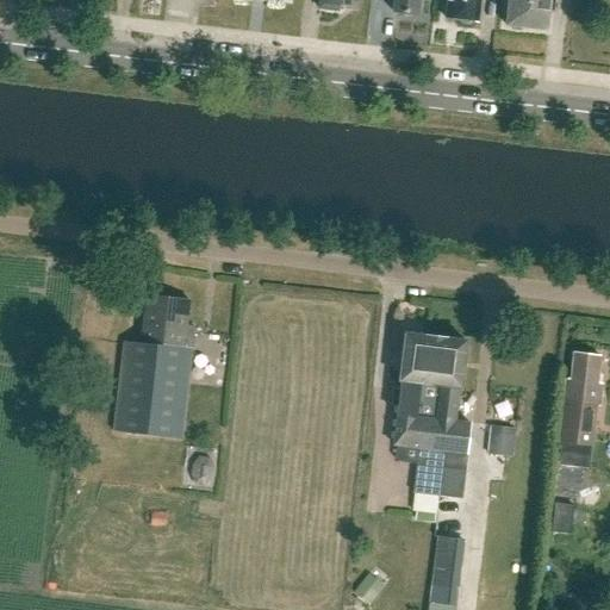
[(319,0),(318,12),(337,14),(338,8),(356,10),(356,0),(319,0)]
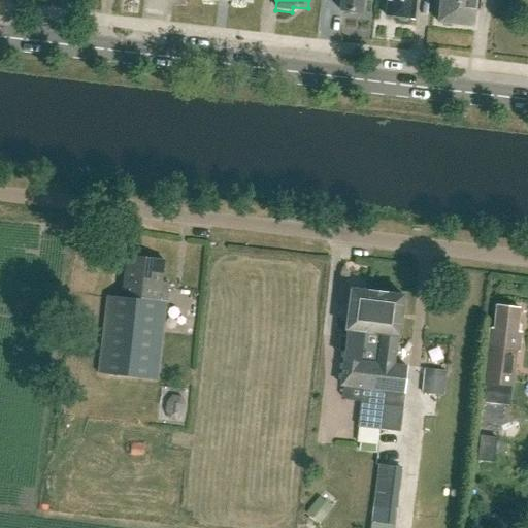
[(340,0),(339,12),(362,15),(363,0),(340,0)]
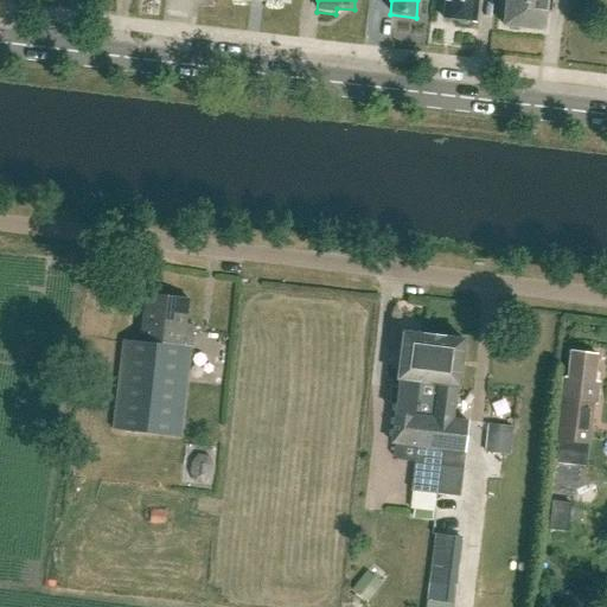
[(445,0),(443,20),(455,23),(459,25),(467,26),(471,24),(474,25),(477,0),(445,0)]
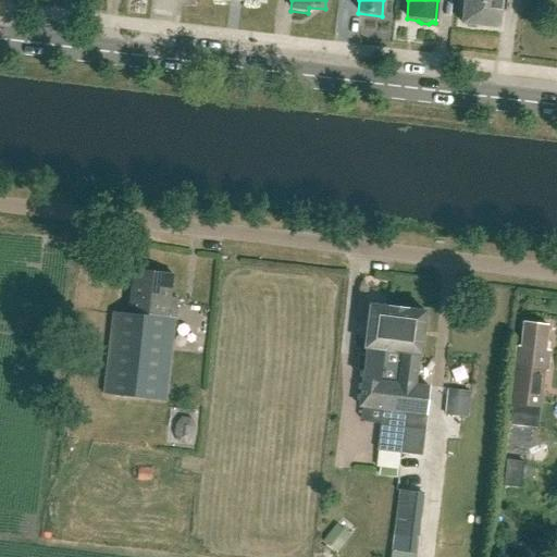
[(465,0),(461,25),(463,26),(467,29),(474,31),(479,27),(498,31),(502,0),(465,0)]
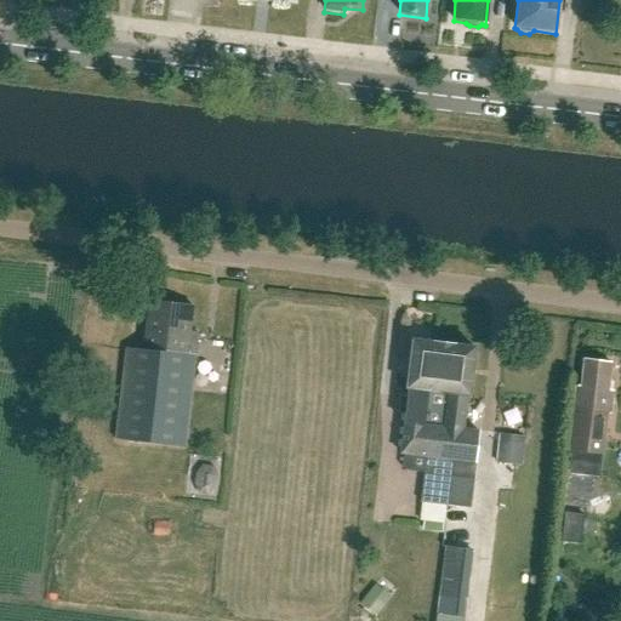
[(147,305),(142,353),(142,354),(126,353),(117,442),(184,450),(198,335),(191,335),(193,309),(147,305)]
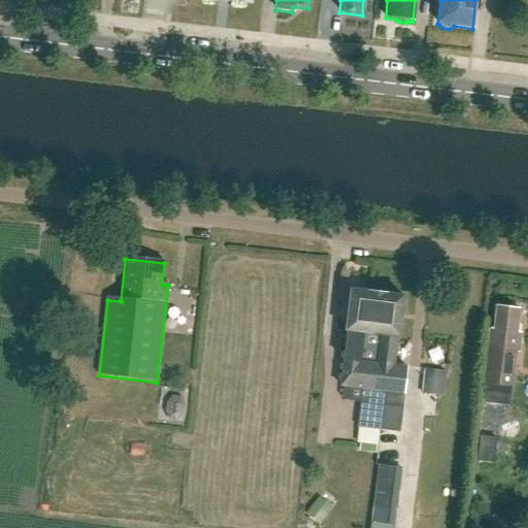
[(345,331),(348,331),(347,339),(345,343),(362,344),(362,343),(380,344),(383,326),(380,325),(380,320),(377,320),(377,317),(366,315),(368,292),(351,290),(345,331)]
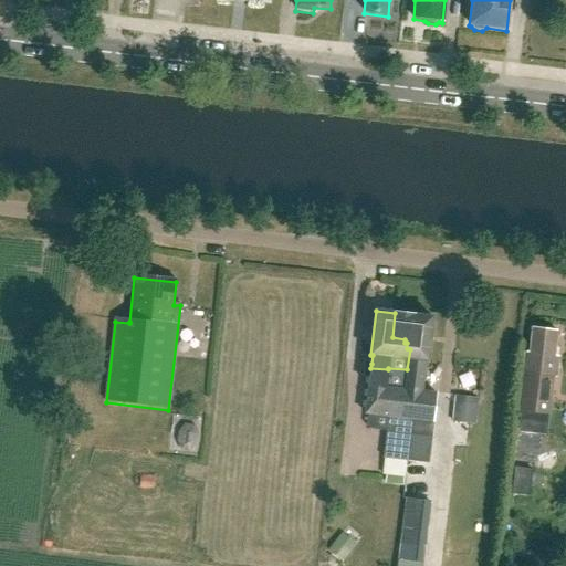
[(427,362),(432,317),(395,313),(392,337),(405,339),(405,343),(407,343),(407,348),(410,349),(407,369),(405,390),(404,389),(400,418),(408,419),(406,433),(409,433),(431,437),(436,394),(421,392),(425,362),(427,362)]
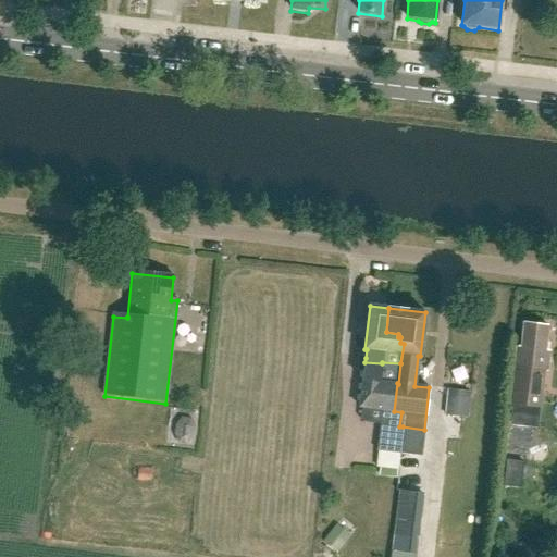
[(541,407),(544,372),(547,372),(549,353),(545,351),(548,326),(523,323),(520,348),(517,347),(509,404),(528,406),(541,407)]
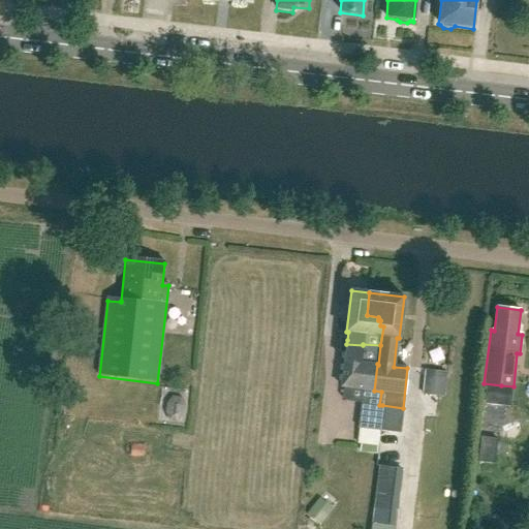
[(379,430),(382,405),(379,405),(381,392),(374,391),(377,364),(378,365),(380,345),(363,344),(363,345),(346,344),(347,340),(342,339),(340,352),(345,353),(341,387),(345,387),(344,398),(347,401),(361,403),(358,428),(379,430)]
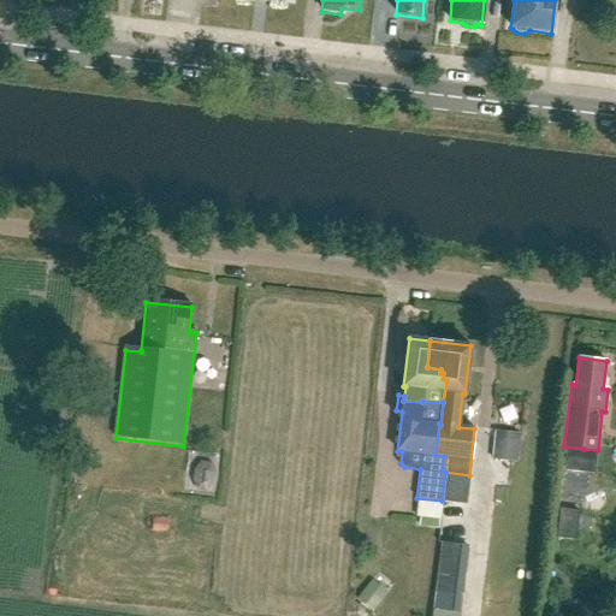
[(522,452),(527,426),(503,422),(498,448),(522,452)]
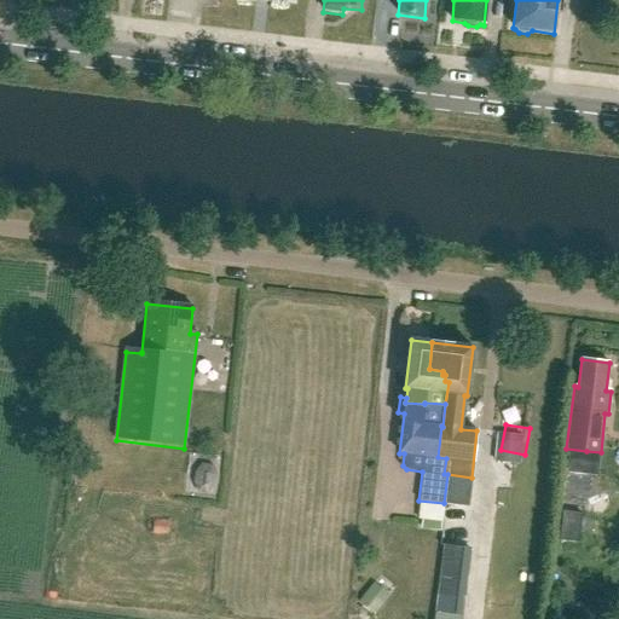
[(213,466),(202,464),(196,473),(195,482),(198,492),(208,493),(215,486),(217,475),(213,466)]
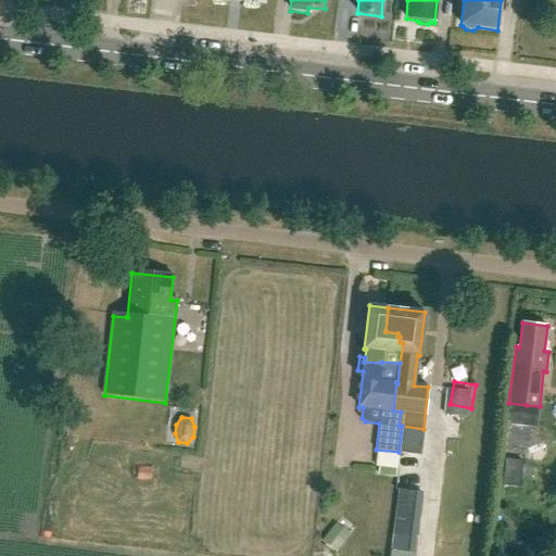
[(506,459),(504,484),(520,485),(522,462),(506,459)]
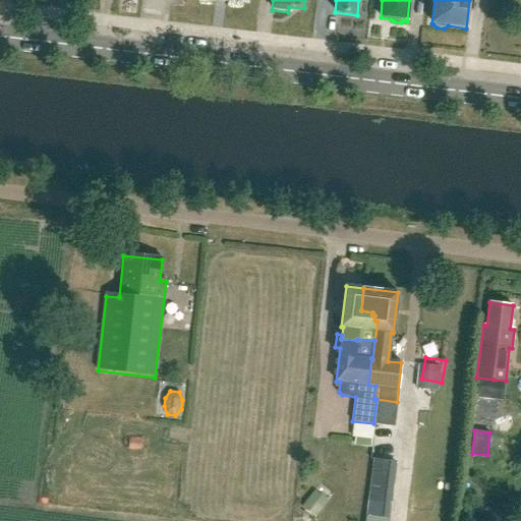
[(320,456),(317,474),(328,475),(330,457),(320,456)]
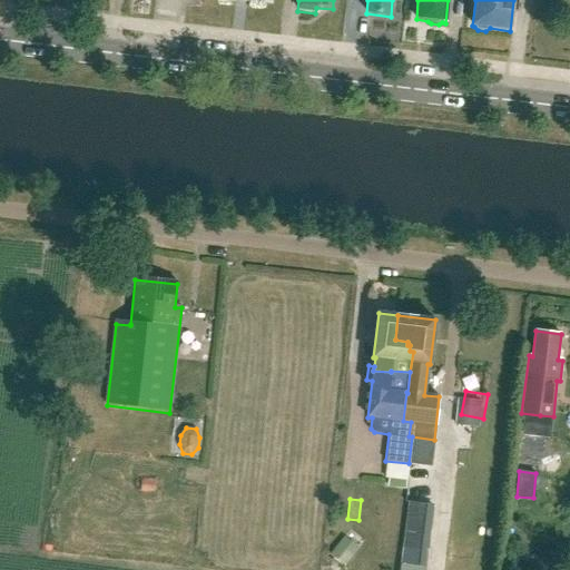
[(435,505),(409,502),(401,564),(428,568),(435,505)]
